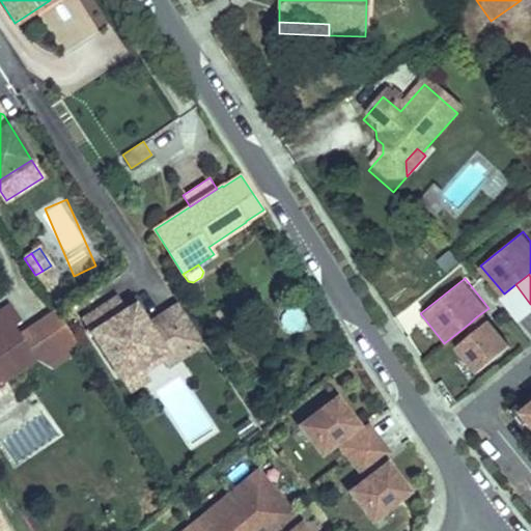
[(520,317),(530,308),(530,304),(515,284),(504,294),(502,296),(520,317)]
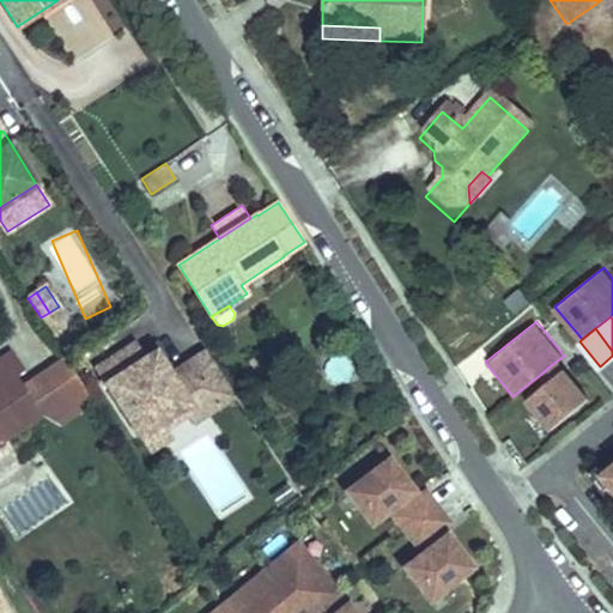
[(93,368),(139,437),(207,393),(210,396),(218,390),(225,402),(236,396),(206,350),(170,372),(156,350),(145,356),(135,341),(93,368)]
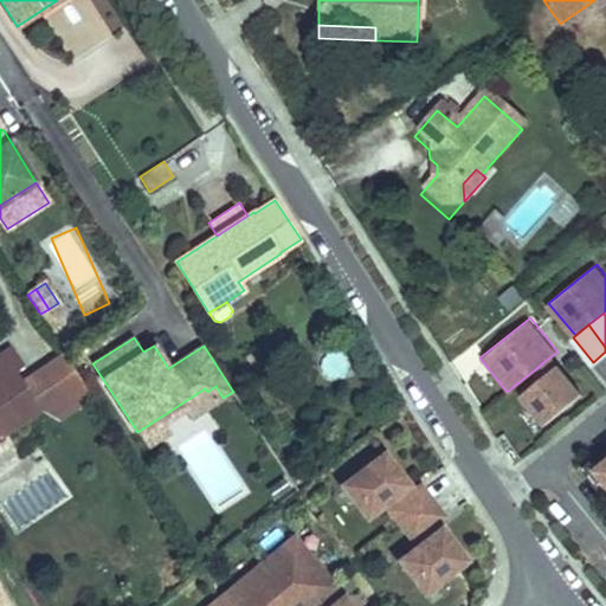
[(0,434),(40,410),(23,382),(14,371),(24,366),(12,349),(0,356),(0,434)]
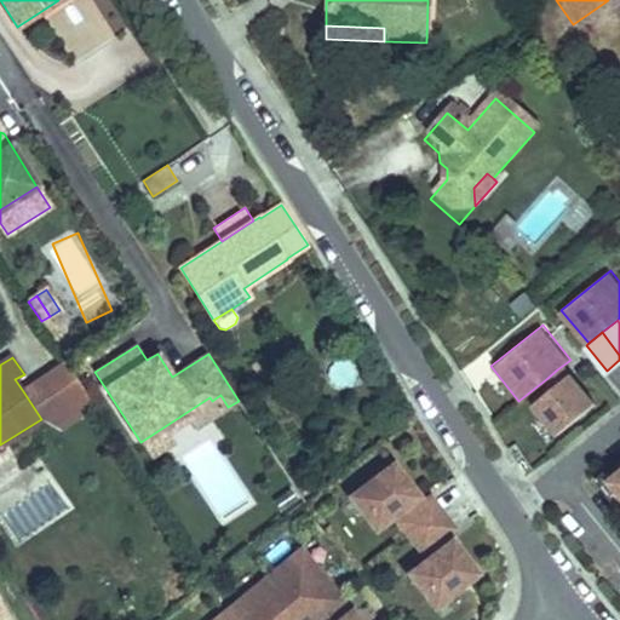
[(251,366),(262,379),(270,373),(258,359),(251,366)]
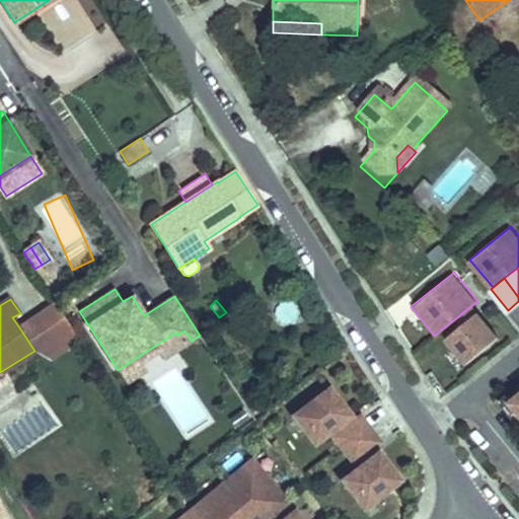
[(27,322),(51,359),(79,341),(55,304),(27,322)]
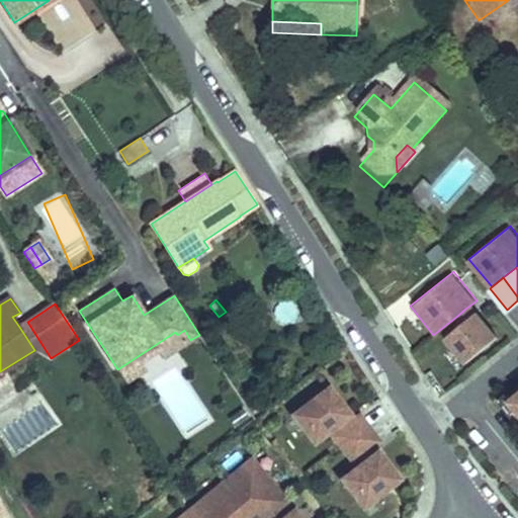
[(472,304),(465,309),(471,316),(479,310),(472,304)]
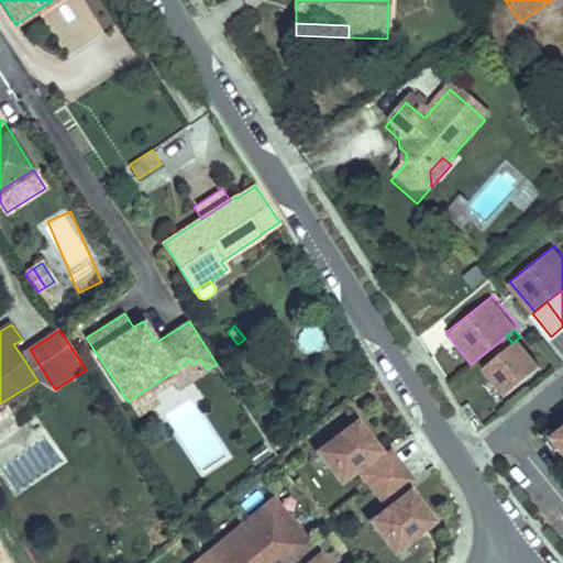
[(506,335),(496,344),(501,351),(484,365),(506,393),(542,364),(520,337),(512,343),(506,335)]
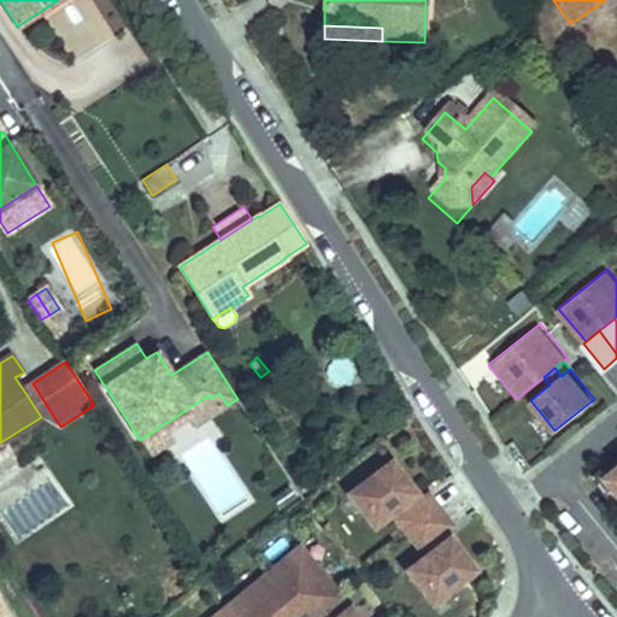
[(33,383),(23,389),(41,417),(60,427),(33,383)]
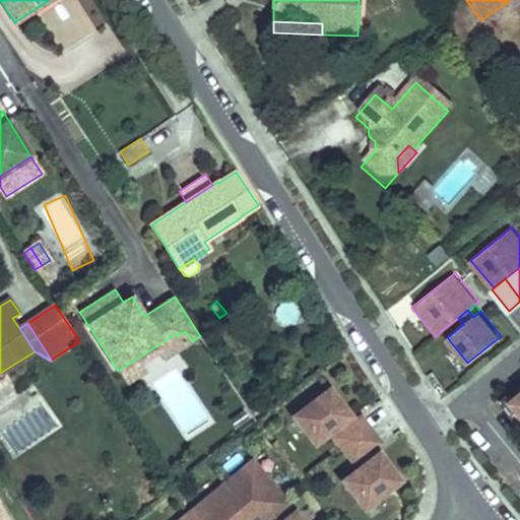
[(118,371),(126,384),(145,371),(142,366),(159,354),(164,360),(191,341),(185,331),(178,336),(176,333),(118,371)]
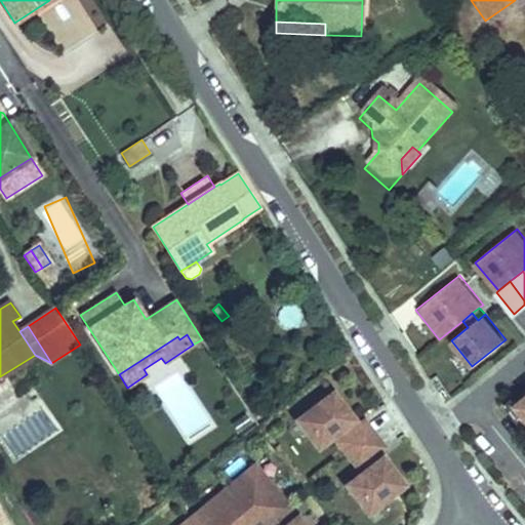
[(338,390),(330,396),(301,417),(323,445),(348,427),(352,423),(359,418),(338,390)]
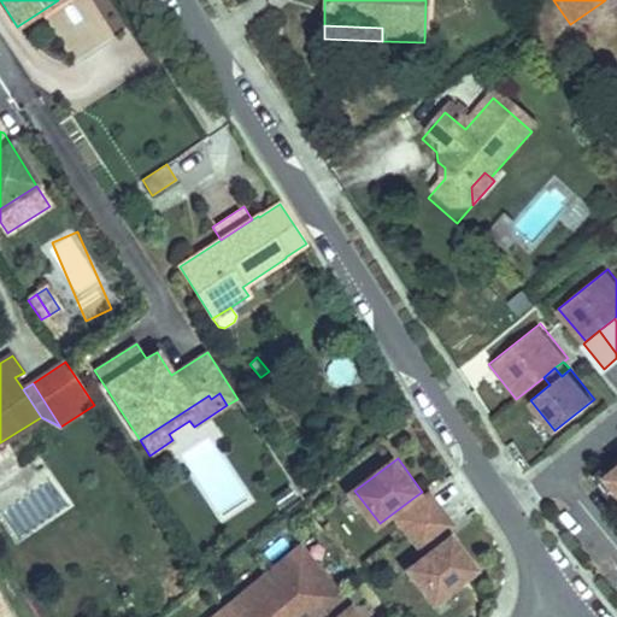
[(413,509),(403,517),(415,533),(446,509),(434,494),(418,505),(413,509)]
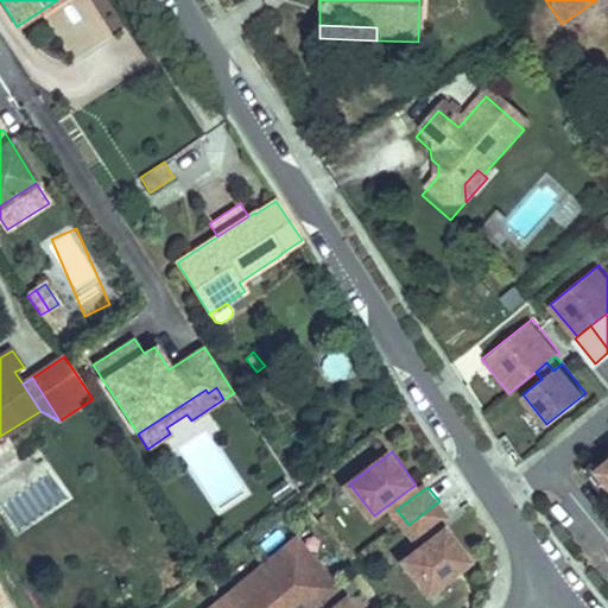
[(412,498),(407,491),(403,494),(407,501),(412,498)]
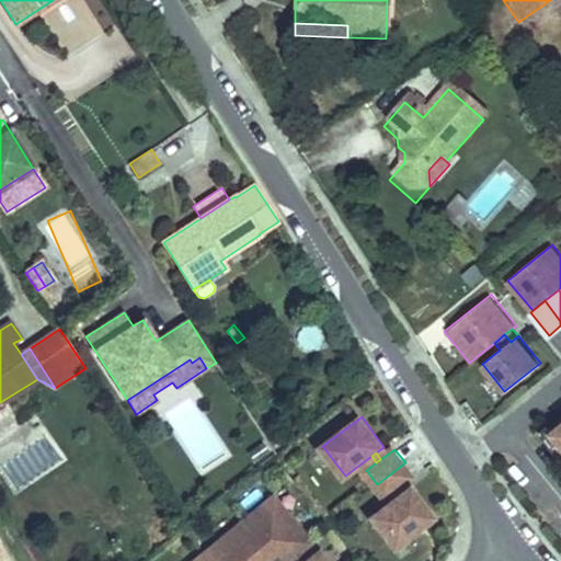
[(405,462),(377,484),(387,497),(397,491),(401,488),(415,477),(405,462)]
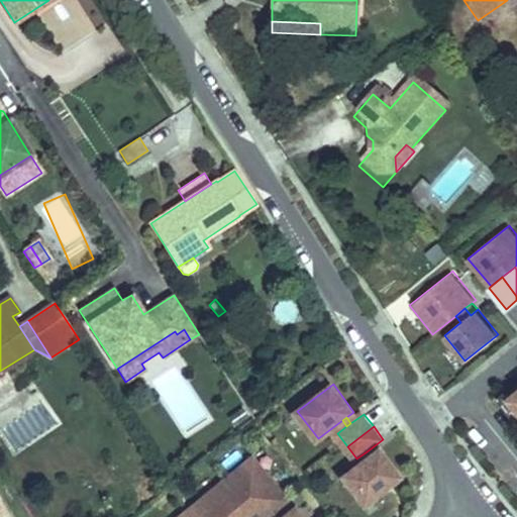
[(382,449),(375,455),(371,458),(346,477),(367,504),(403,478),(382,449)]
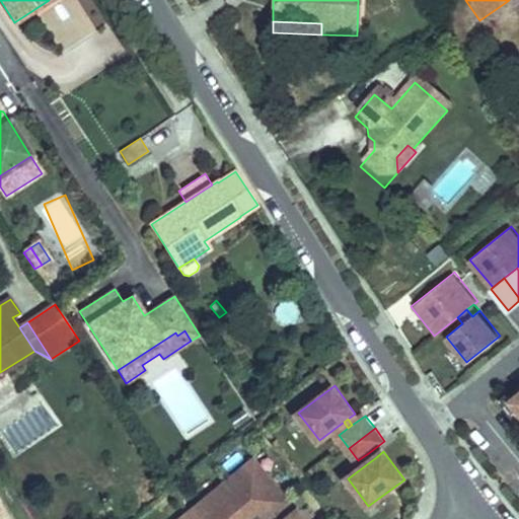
[(376,457),(371,451),(367,454),(372,460),(376,457)]
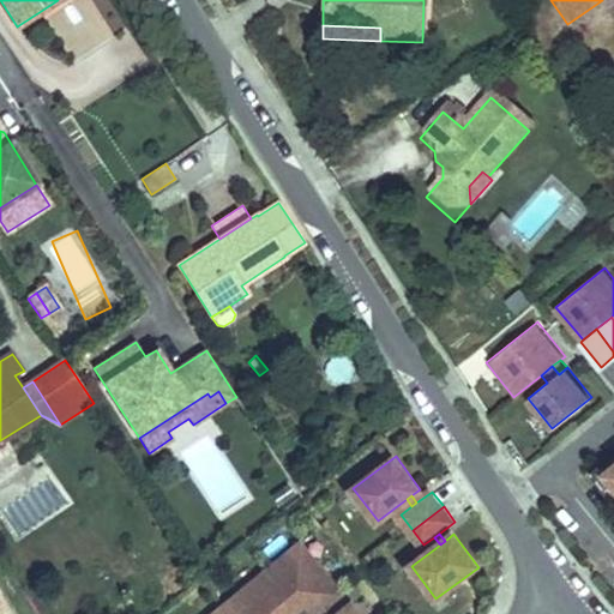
[(314,613),(343,591),(304,543),(266,573),(268,576),(233,603),(232,601),(215,613),(314,613)]
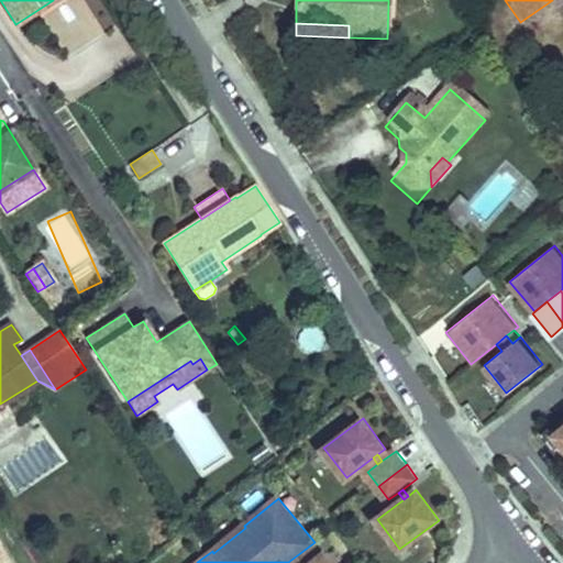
[(0,562),(9,562),(10,562),(0,547),(0,562)]
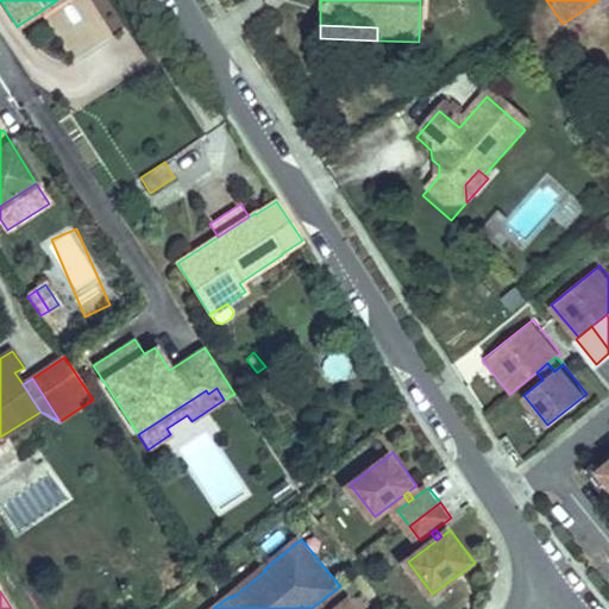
[(358,608),(350,598),(336,608),(358,608)]
